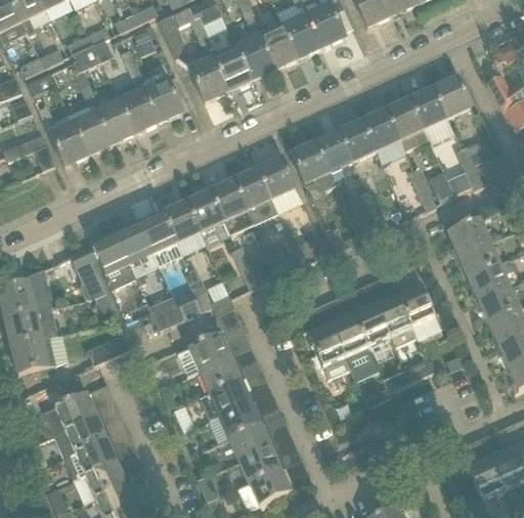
[(18,37),(27,33),(11,0),(0,0),(0,31),(13,26),(18,37)]
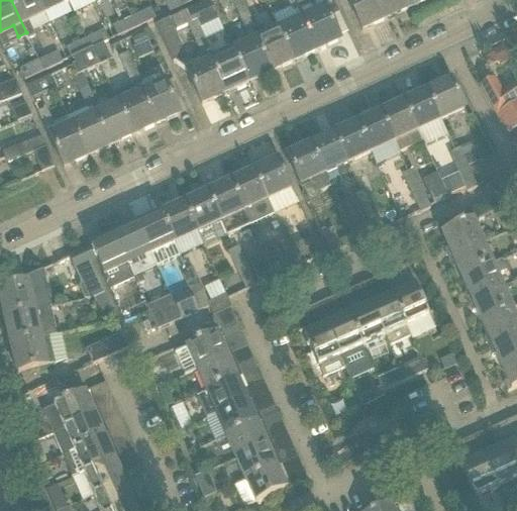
[(11,0),(26,32),(28,34),(34,31),(28,17),(44,10),(39,0),(11,0)]
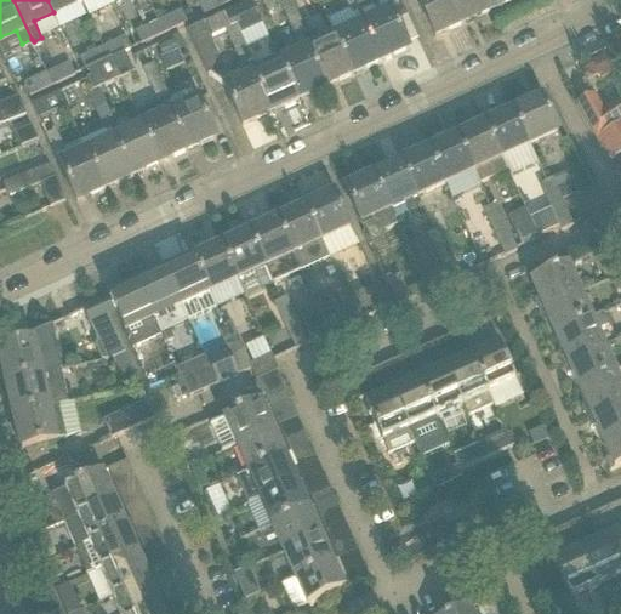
[(47,0),(53,12),(79,0),(47,0)]
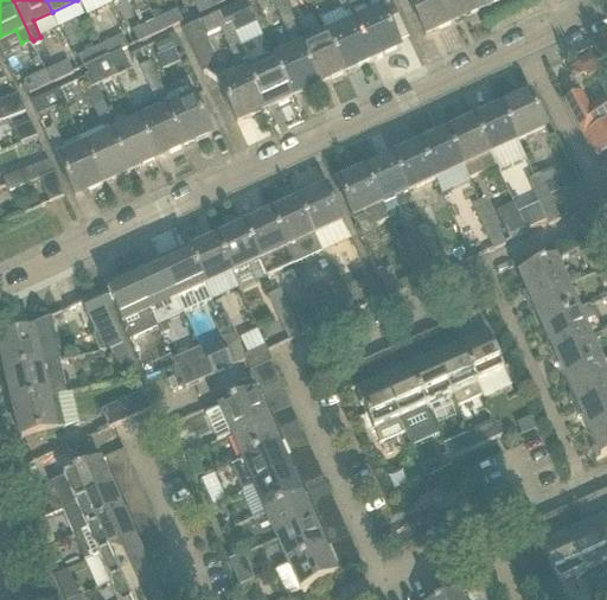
[(256,18),(248,0),(236,0),(219,8),(225,21),(221,24),(230,43),(235,40),(232,38),(238,36),(235,29),(256,18)]
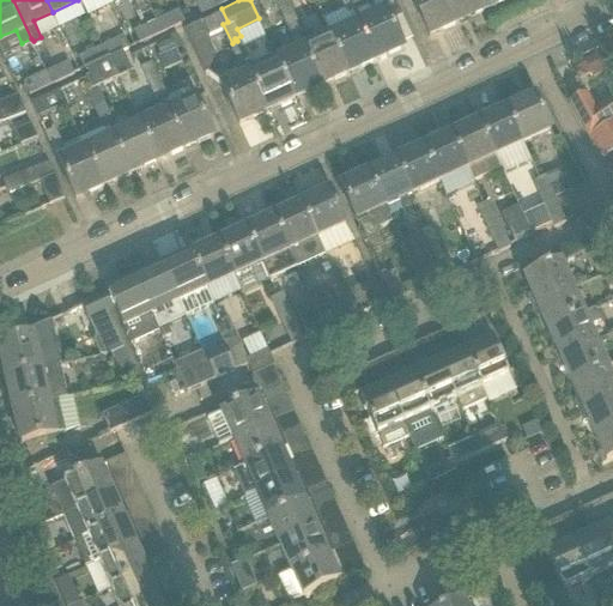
[(291,16),(296,13),(290,0),(278,0),(285,14),(290,13),(291,16)]
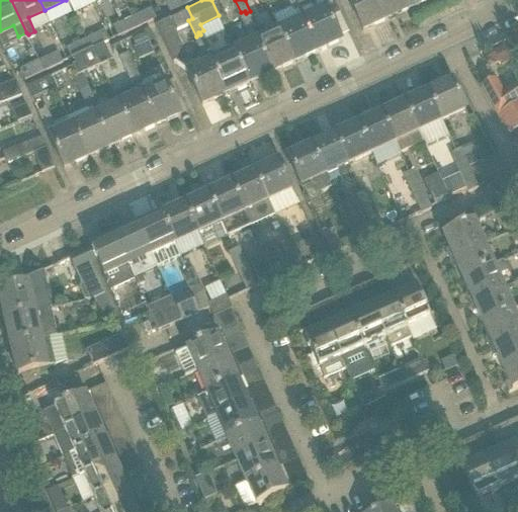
[(290,0),(294,8),(303,4),(300,0),(290,0)]
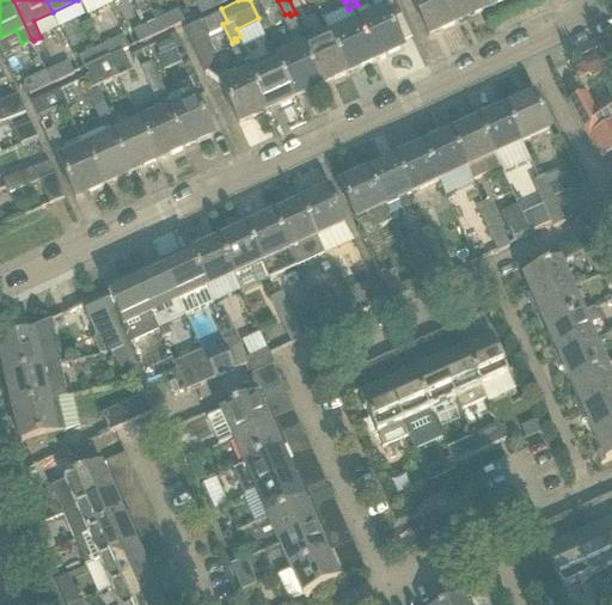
[(457,18),(448,0),(414,0),(428,30),(457,18)]
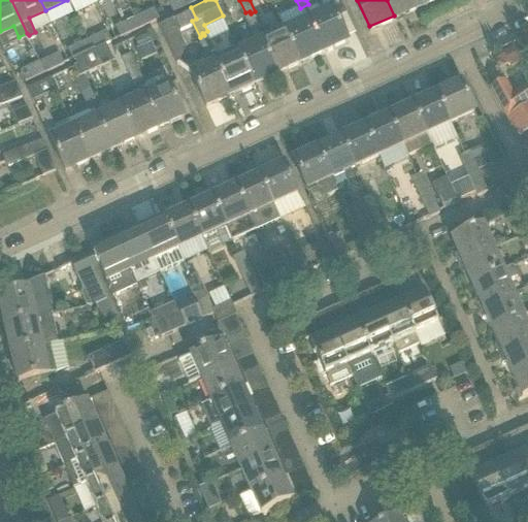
[(387,0),(394,15),(417,4),(415,0),(387,0)]
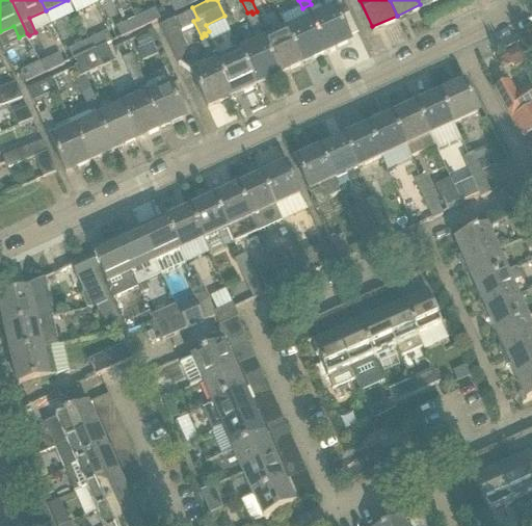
[(155,4),(137,12),(139,18),(136,19),(138,24),(160,14),(155,4)]
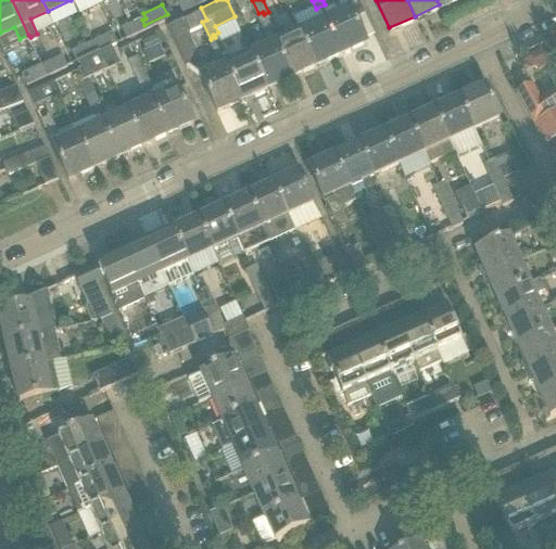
[(350,4),(325,16),(341,50),(366,38),(350,4)]
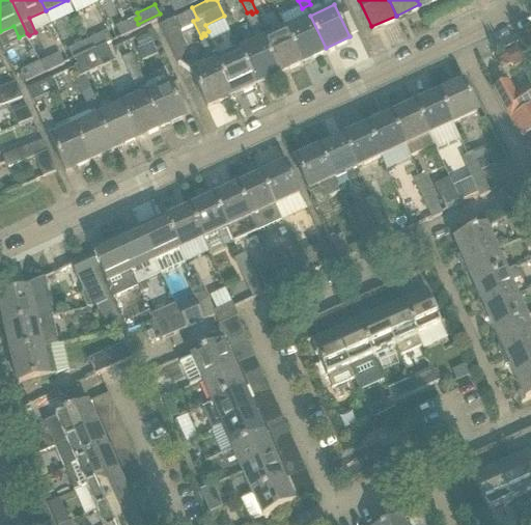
[(160,23),(165,34),(193,21),(197,19),(192,7),(160,23)]
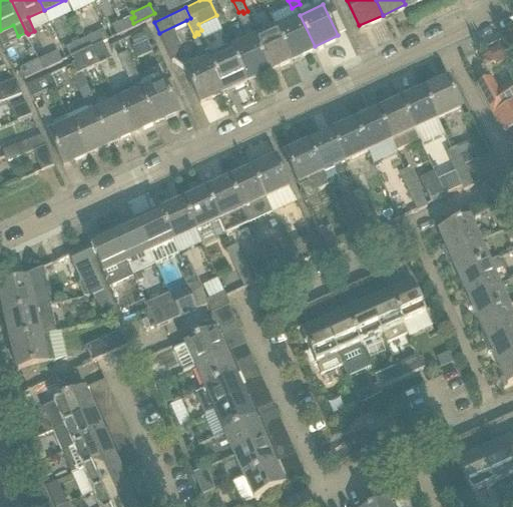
[(254,25),(247,11),(243,13),(242,11),(238,12),(246,29),(249,27),(254,25)]
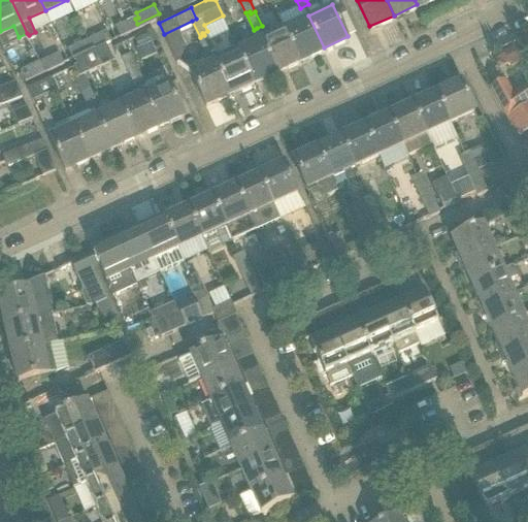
[(138,18),(136,12),(116,23),(120,32),(137,24),(135,19),(138,18)]
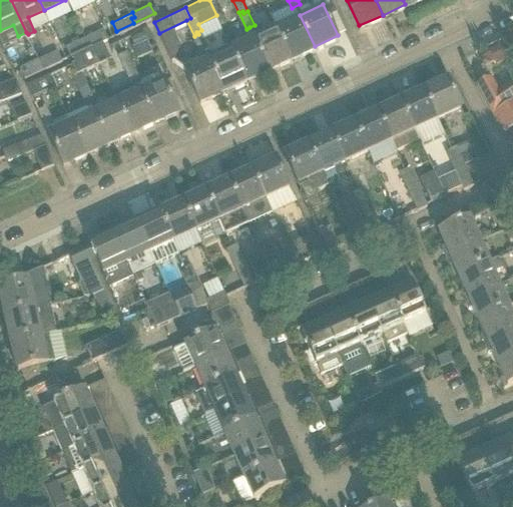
[(300,15),(277,26),(292,57),(315,46),(300,15)]
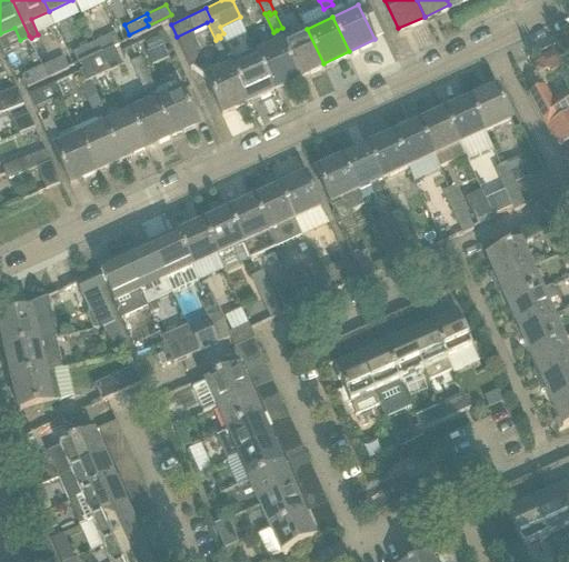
[(289,26),(282,28),(277,30),(282,40),(298,74),(323,63),(307,29),(293,34),(289,26)]
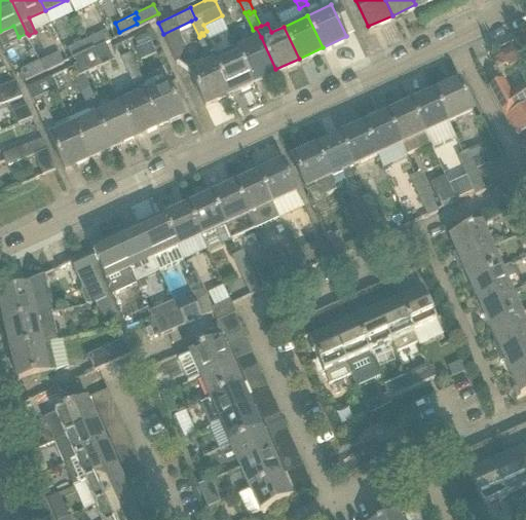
[(94,44),(110,36),(106,26),(86,35),(86,36),(87,35),(90,40),(87,41),(89,46),(94,44)]
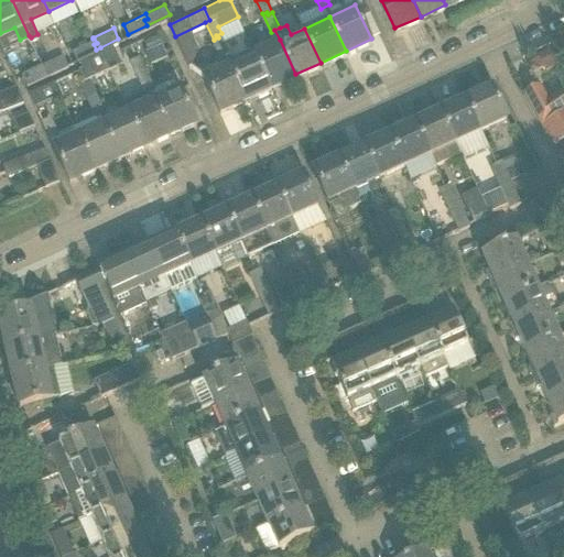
[(158,32),(144,37),(149,48),(162,43),(161,42),(158,32)]
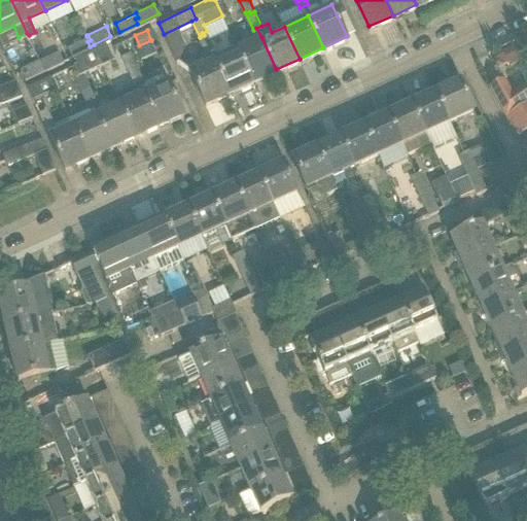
[(214,47),(207,31),(202,33),(204,35),(200,37),(206,51),(214,47)]
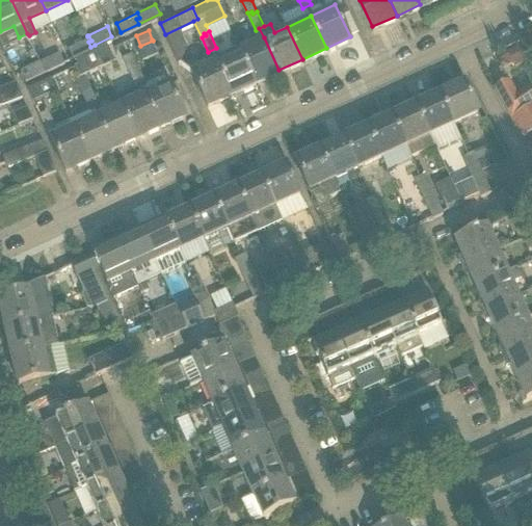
[(87,36),(87,35),(68,45),(74,58),(76,57),(75,54),(90,47),(88,42),(91,41),(88,35),(87,36)]
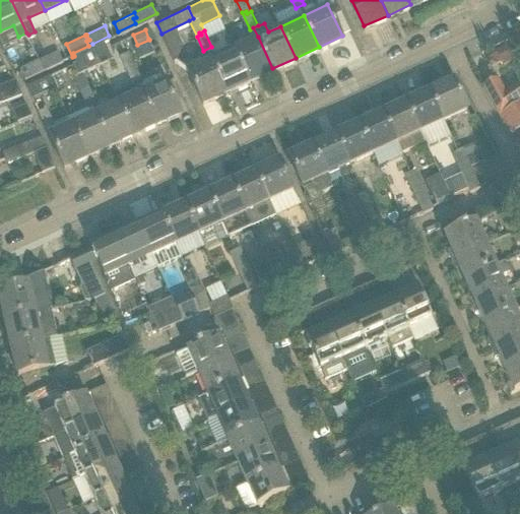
[(272,68),(258,37),(235,48),(249,79),(272,68)]
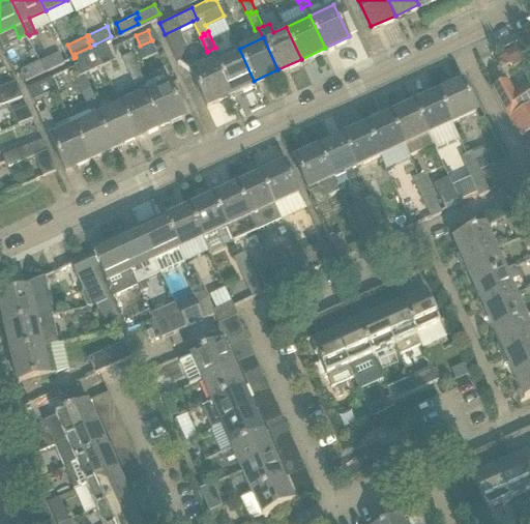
[(517,40),(504,48),(512,62),(521,57),(520,54),(523,52),(517,40)]
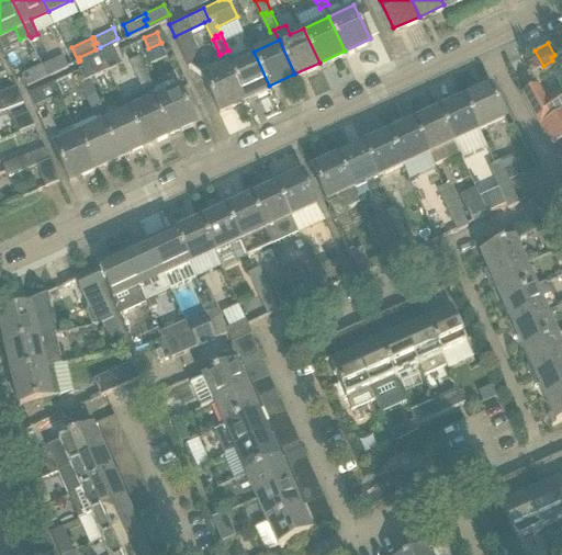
[(80,60),(78,61),(80,65),(79,66),(85,78),(88,76),(109,66),(100,47),(96,49),(79,57),(80,60)]
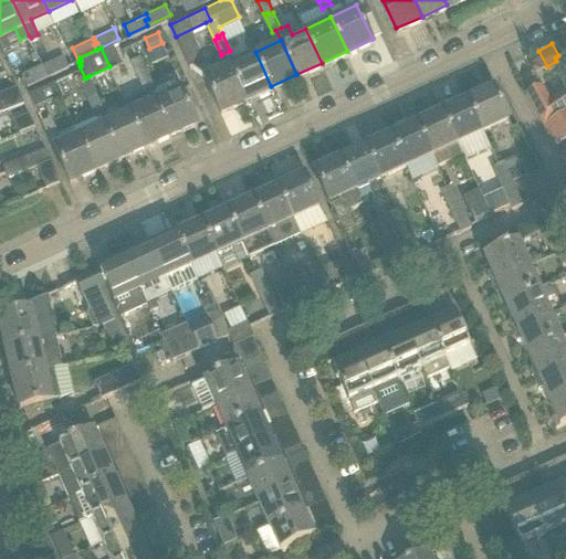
[(63,52),(43,62),(46,66),(43,69),(45,73),(69,63),(63,52)]
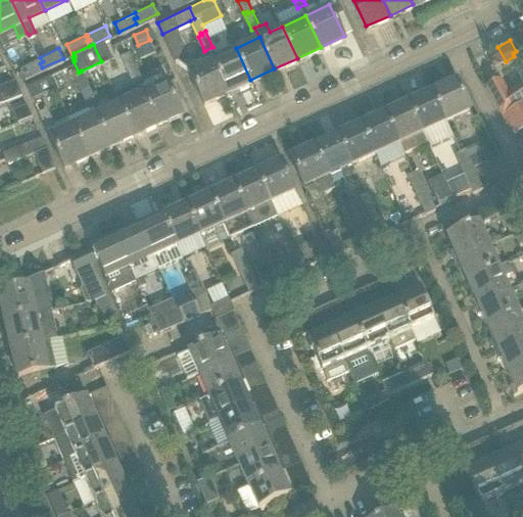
[(250,80),(236,48),(212,58),(228,90),(250,80)]
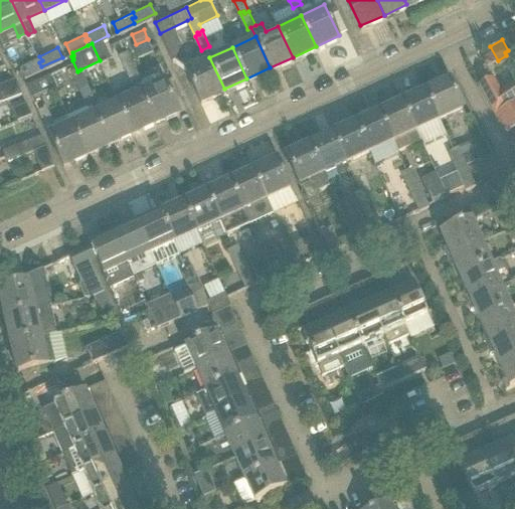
[(131,66),(135,64),(127,48),(119,52),(125,65),(129,63),(131,66)]
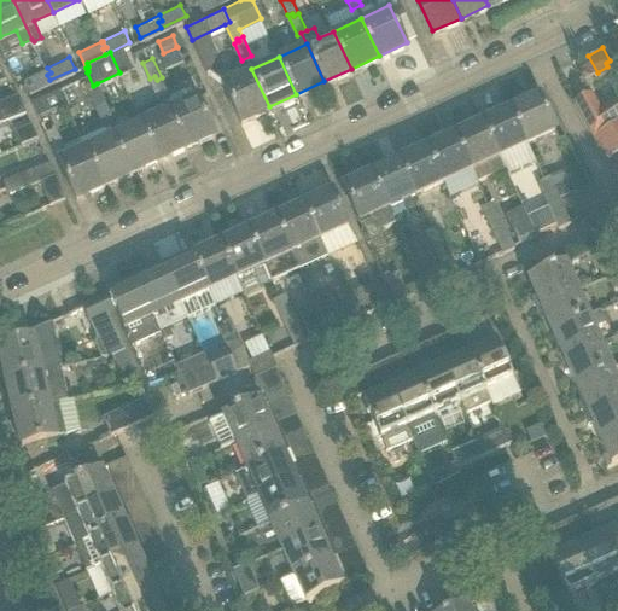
[(51,73),(47,68),(24,79),(29,91),(50,80),(47,75),(51,73)]
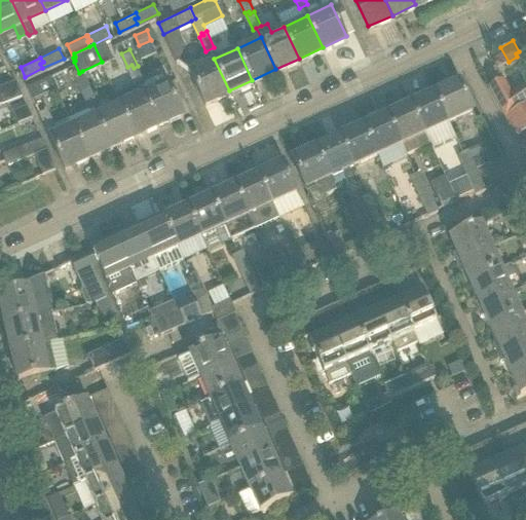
[(229,90),(214,59),(190,70),(204,102),(229,90)]
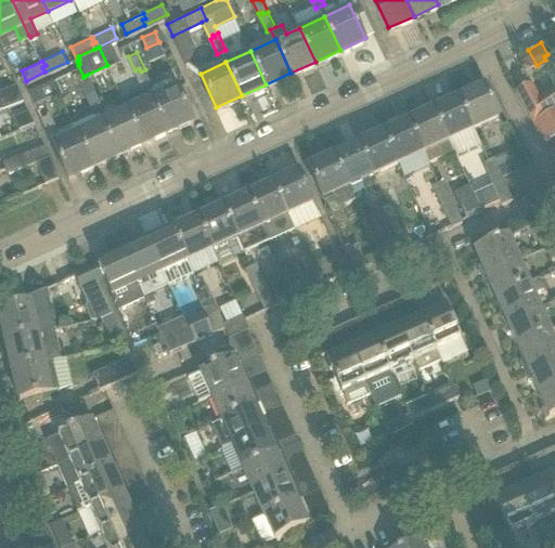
[(139,68),(134,70),(142,87),(143,88),(147,86),(152,85),(151,82),(145,69),(141,72),(139,68)]
